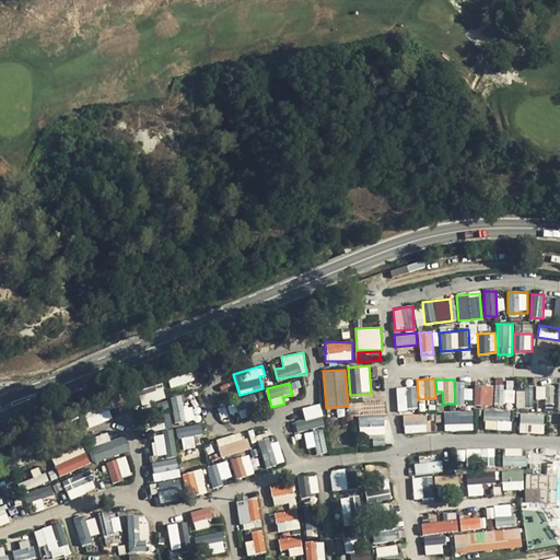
[(162,384),(137,392),(141,406),(165,398),(162,384)]
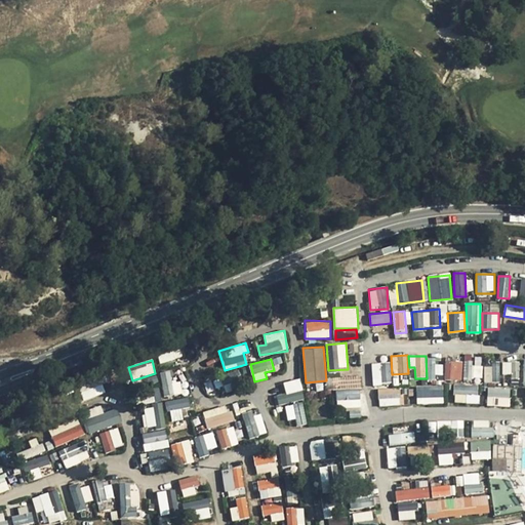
[(443,379),(461,380),(463,362),(445,360),(443,379)]
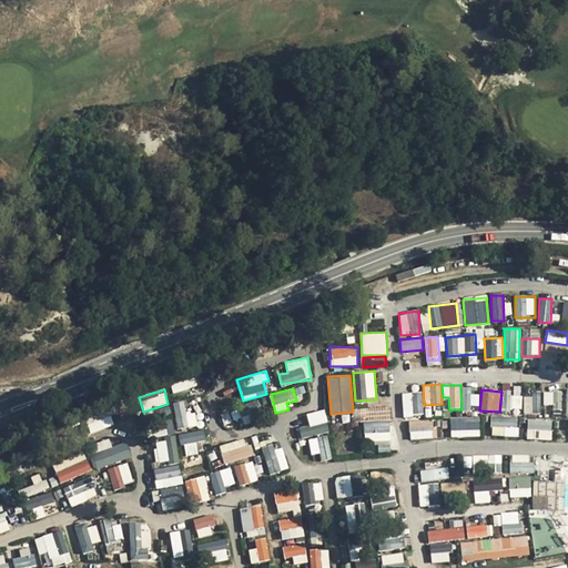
[(401,394),(402,416),(423,415),(422,393),(401,394)]
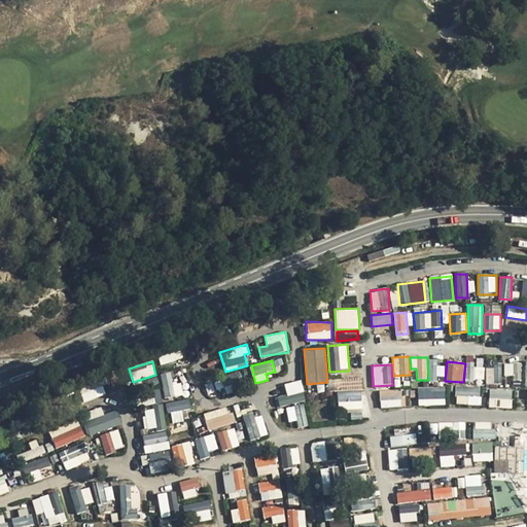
[(432,364),(431,377),(444,378),(445,365),(432,364)]
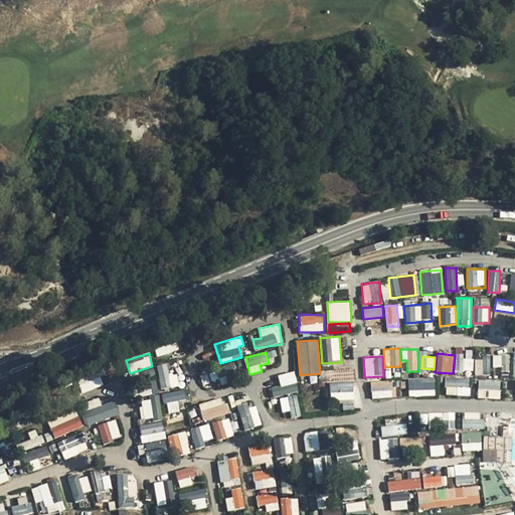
[(488,358),(474,359),(476,375),(490,373),(488,358)]
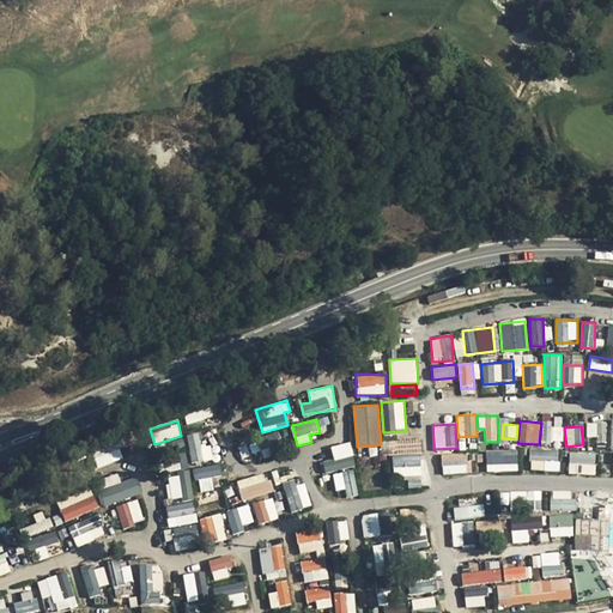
[(187,435),(192,462),(204,461),(199,432),(187,435)]
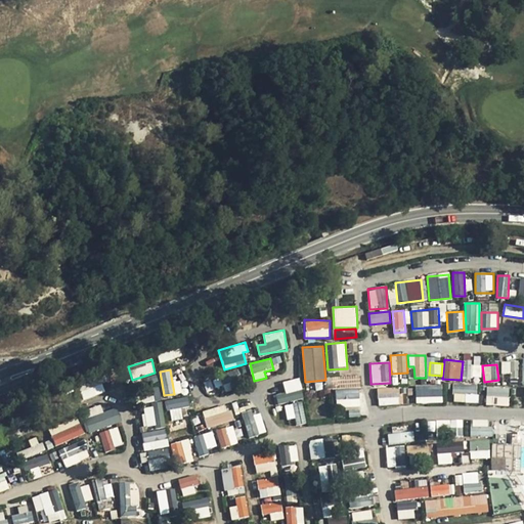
[(211,381),(216,395),(241,387),(235,373),(211,381)]
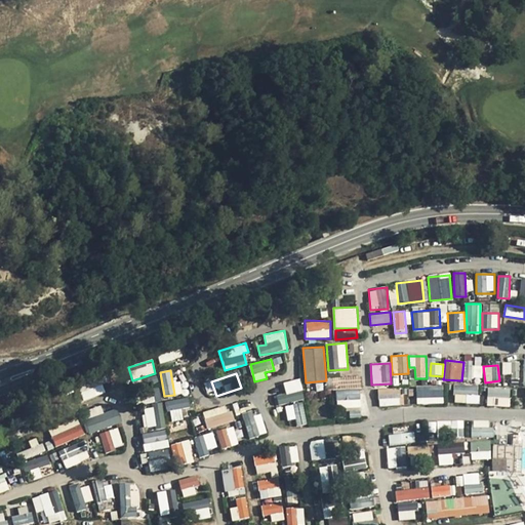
[(300,378),(283,381),(285,394),(277,395),(279,404),(305,400),(300,378)]
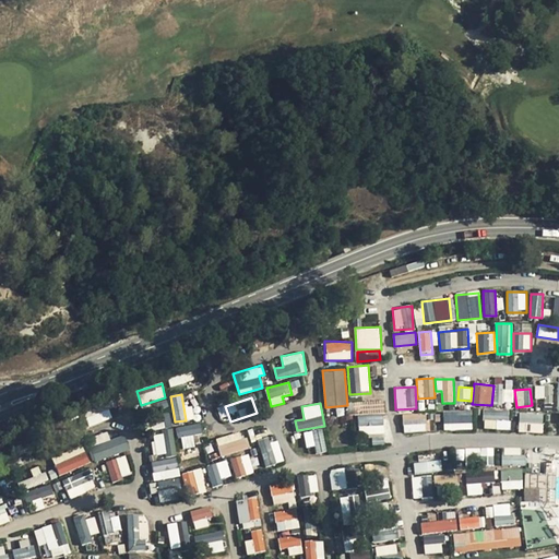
[(90,426),(111,418),(108,408),(85,416),(90,426)]
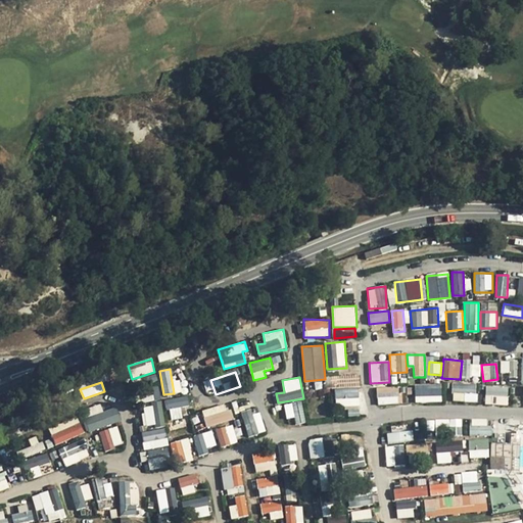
[(415,402),(441,401),(441,384),(414,384),(415,402)]
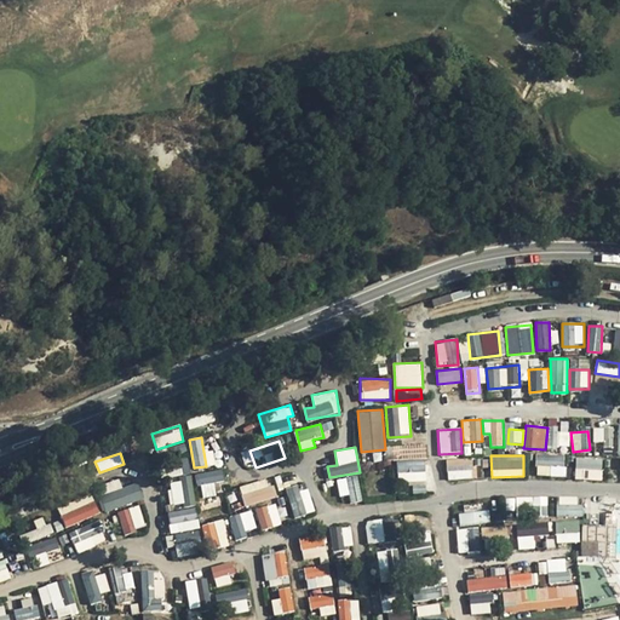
[(537,476),(566,476),(566,455),(537,455),(537,476)]
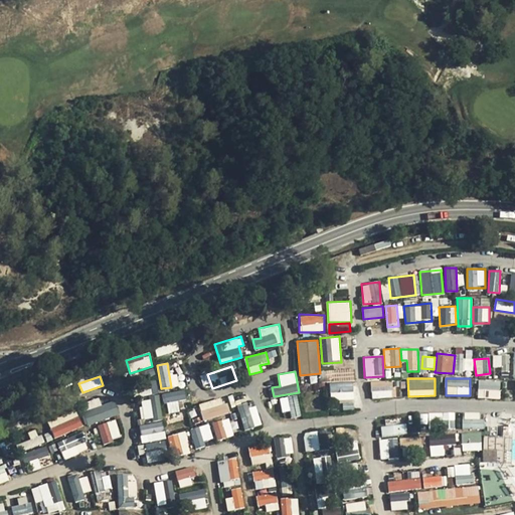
[(500,399),(501,381),(479,379),(477,397),(500,399)]
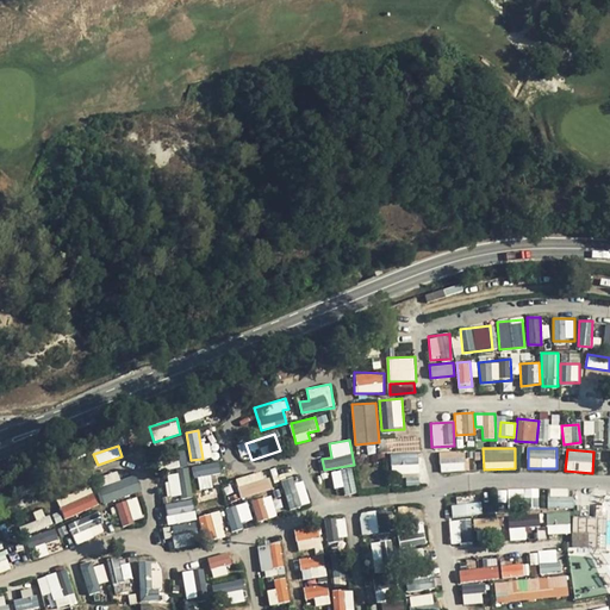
[(441,473),(466,471),(464,450),(439,453),(441,473)]
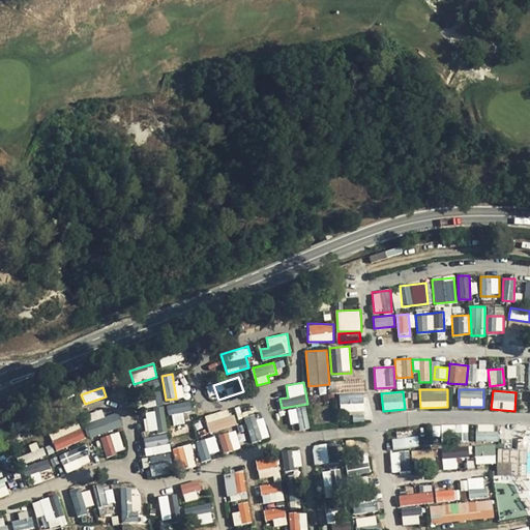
[(340,394),(339,411),(364,411),(364,394),(340,394)]
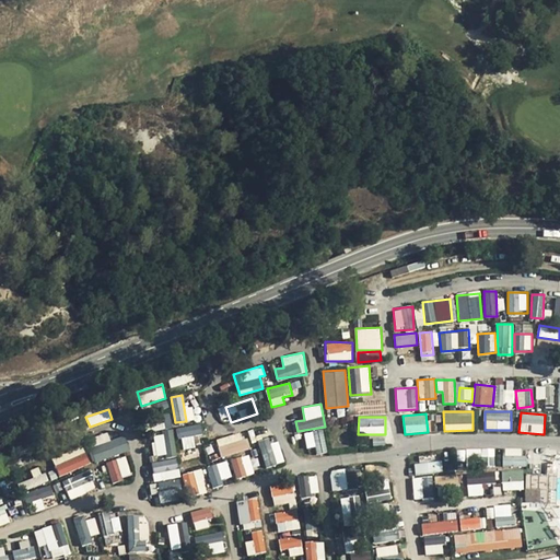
[(194,435),(202,434),(200,423),(177,428),(182,450),(196,447),(194,435)]
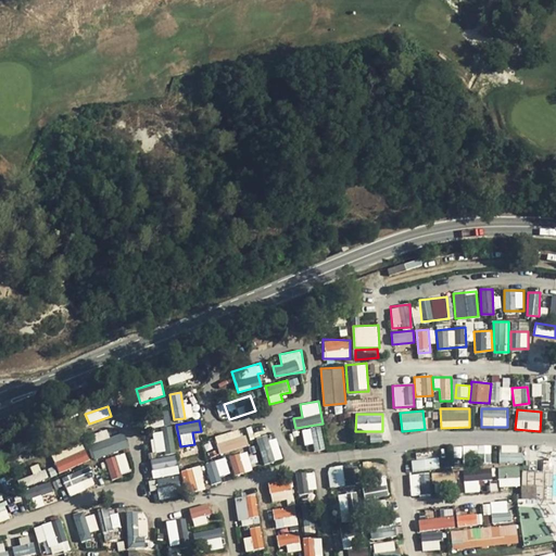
[(176,452),(171,427),(162,429),(166,453),(176,452)]
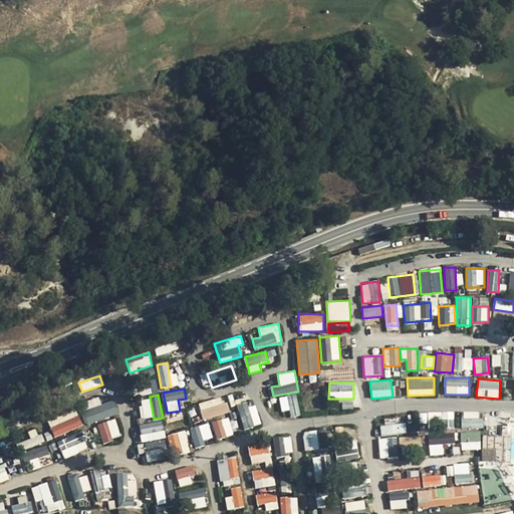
[(282,412),(289,411),(290,417),(300,415),(296,395),(279,398),(282,412)]
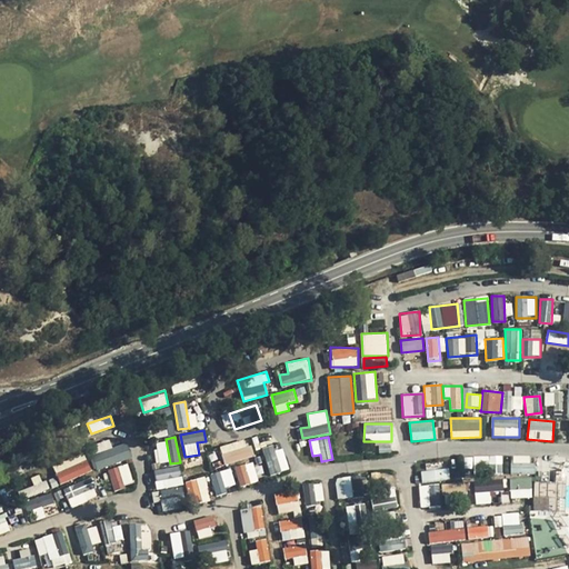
[(225,465),(252,456),(247,438),(219,447),(225,465)]
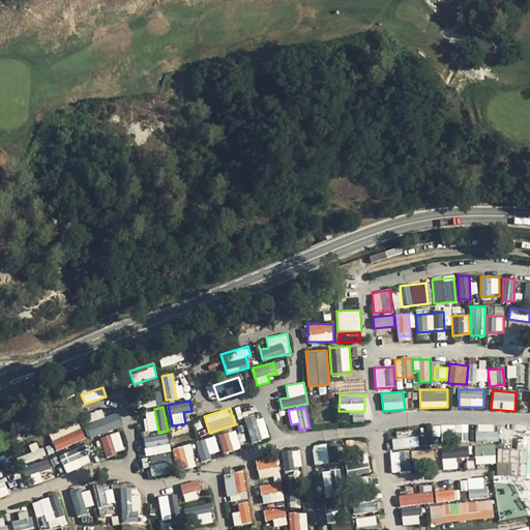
[(117,412),(105,416),(101,409),(90,413),(93,422),(86,424),(90,437),(122,427),(117,412)]
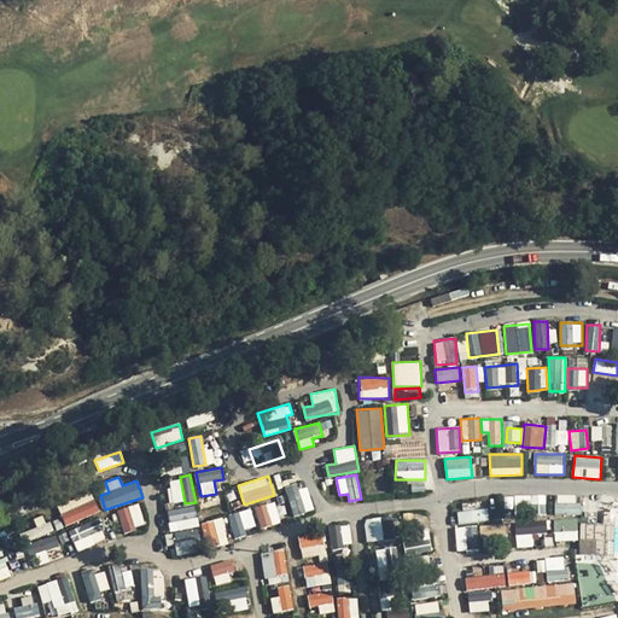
[(180,479),(168,481),(170,503),(182,502),(180,479)]
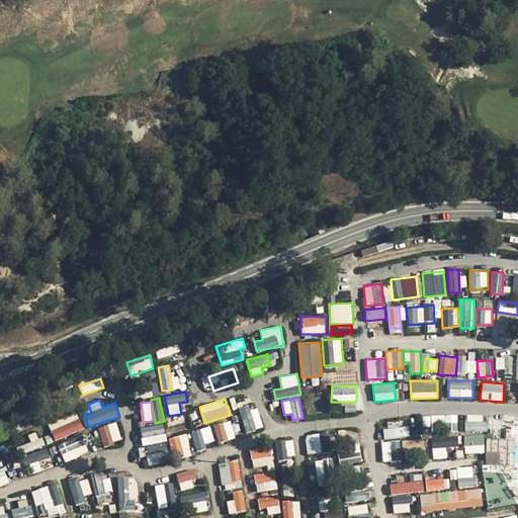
[(256,405),(239,411),(246,432),(263,427),(256,405)]
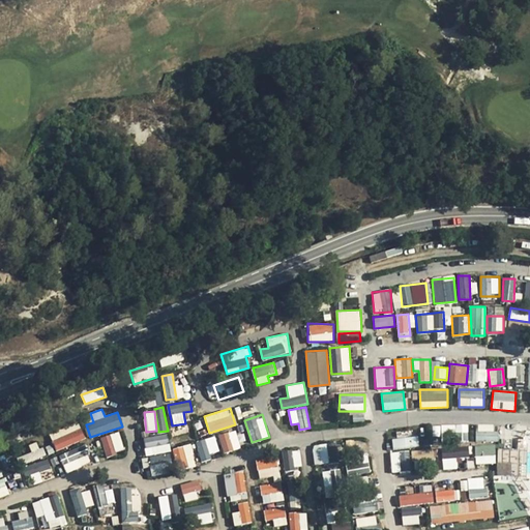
[(439,432),(469,430),(469,423),(431,425),(432,432),(419,433),(420,445),(439,443),(439,432)]
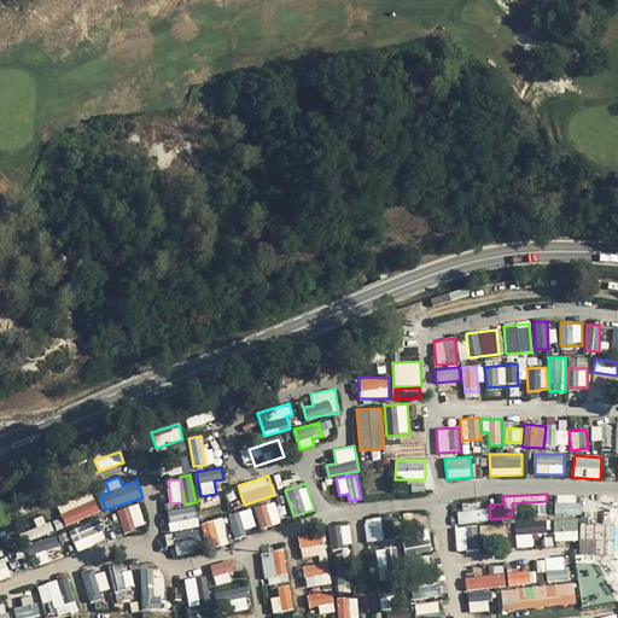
[(116,509),(121,532),(145,528),(140,503),(116,509)]
